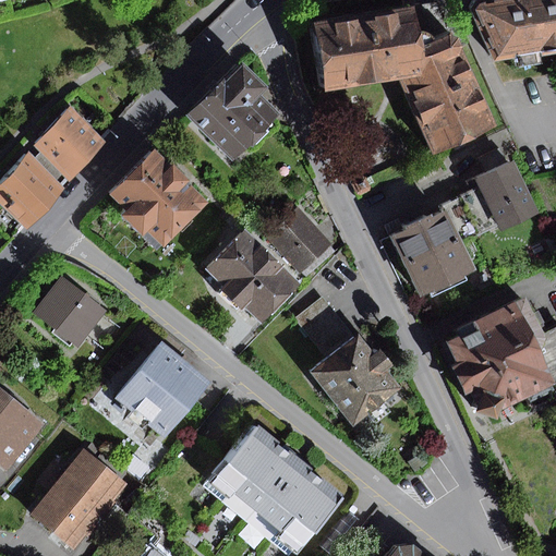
[(468,8),(490,61),(515,56),(514,52),(555,45),(555,0),(472,0),(468,8)]
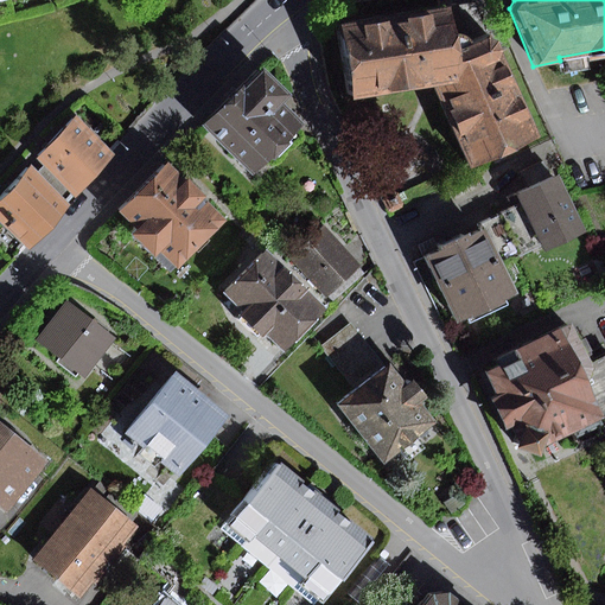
[(427,86),(464,170),(534,145),(491,58),(495,49),(491,39),(481,37),(463,1),(336,25),(348,97),(427,86)]
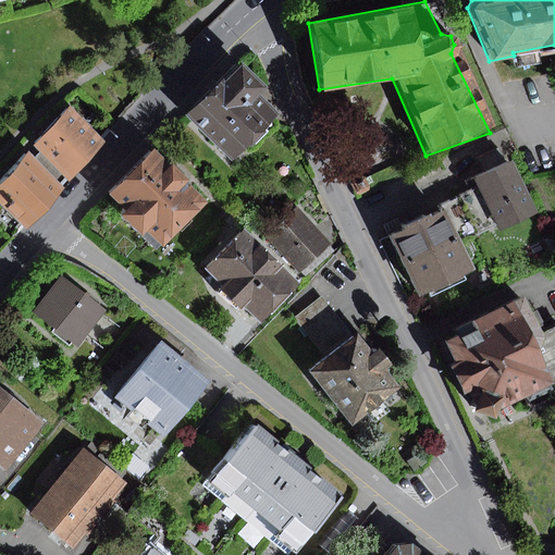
[(233,163),(281,118),(261,97),(268,90),(242,62),(187,114),(233,163)]
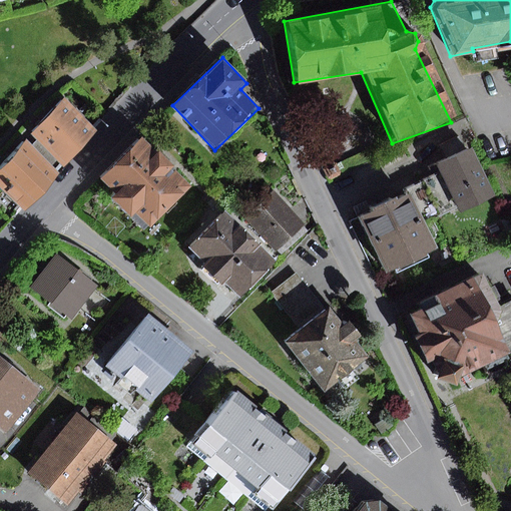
[(62,160),(93,126),(59,95),(28,129),(62,160)]
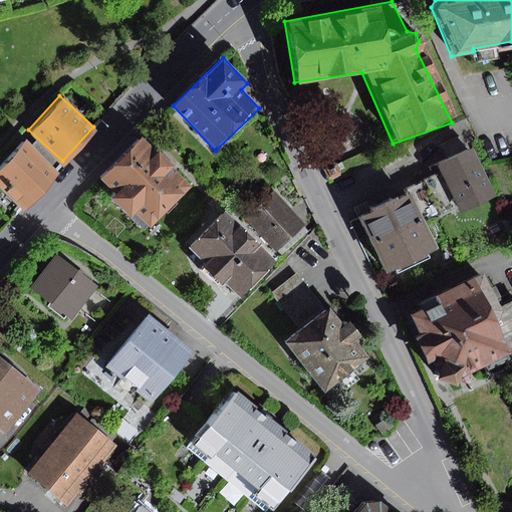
[(442,145),(448,159),(465,151),(459,137),(442,145)]
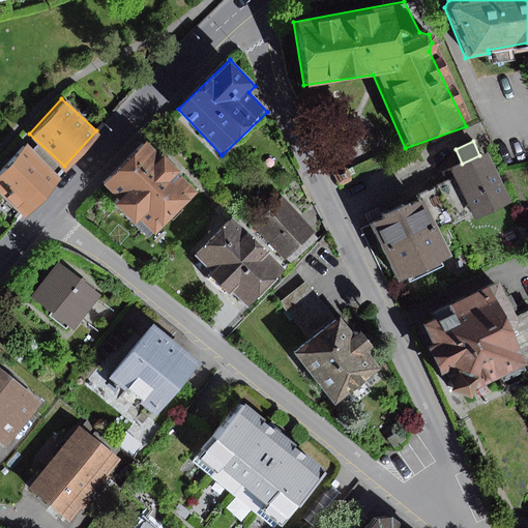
[(155,234),(198,194),(178,174),(181,172),(165,155),(163,157),(149,143),(107,183),(121,199),(116,203),(136,224),(141,218),(155,234)]
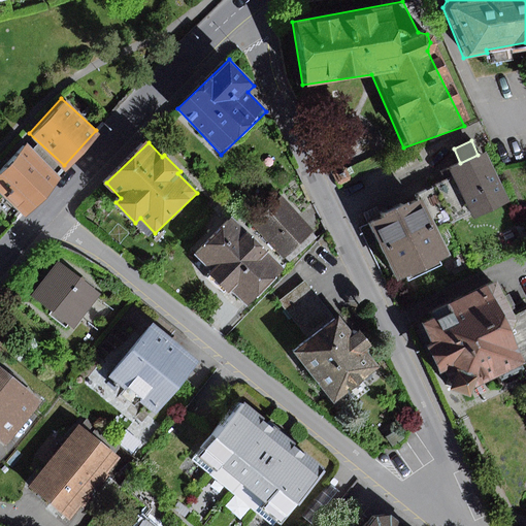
[(56,175),(20,143),(0,165),(0,192),(22,211),(56,175)]
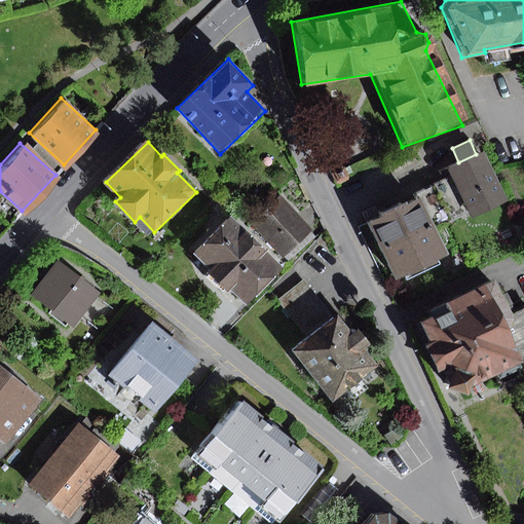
[(469,213),(473,220),(508,203),(483,151),(476,154),(458,162),(448,167),(452,175),(469,213)]
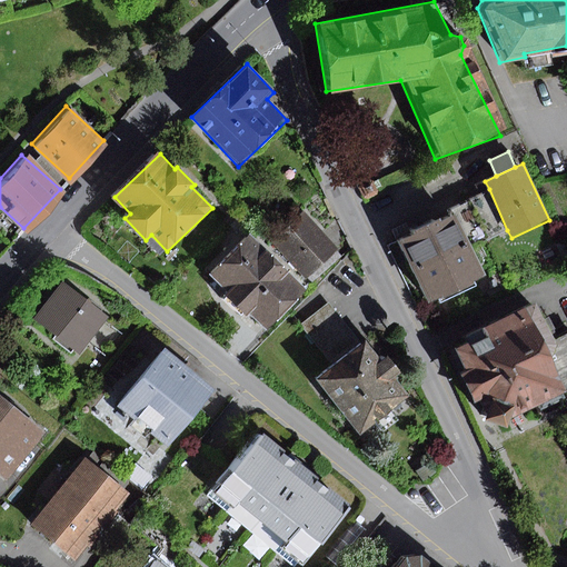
[(507,230),(489,189),(467,200),(485,240),(507,230)]
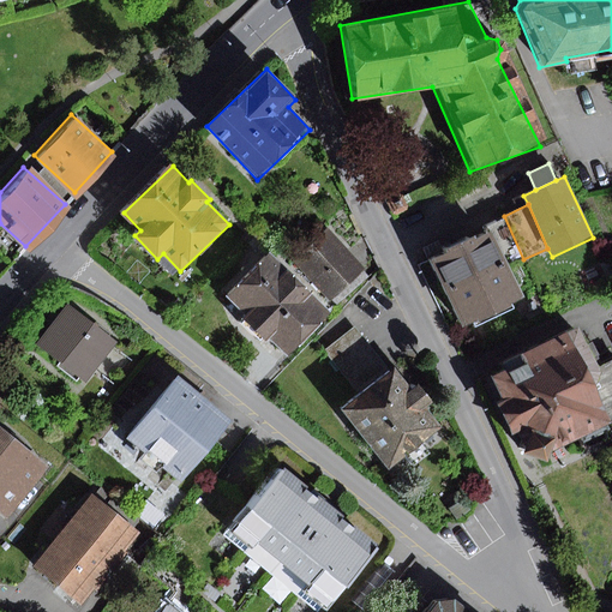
[(523,259),(504,216),(485,225),(489,231),(507,268),(523,259)]
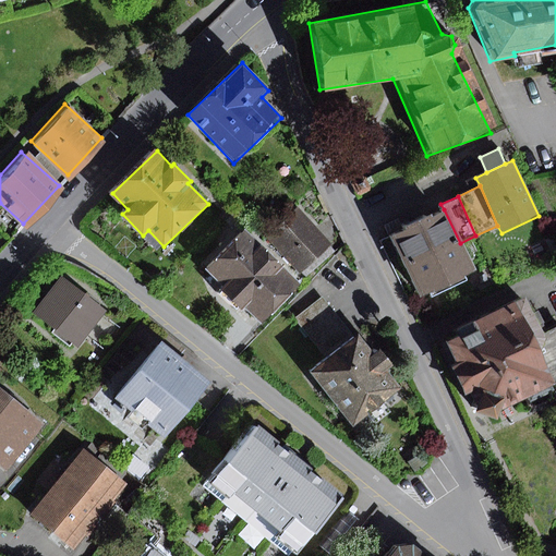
[(298,206),(267,236),(302,273),(334,243),(298,206)]
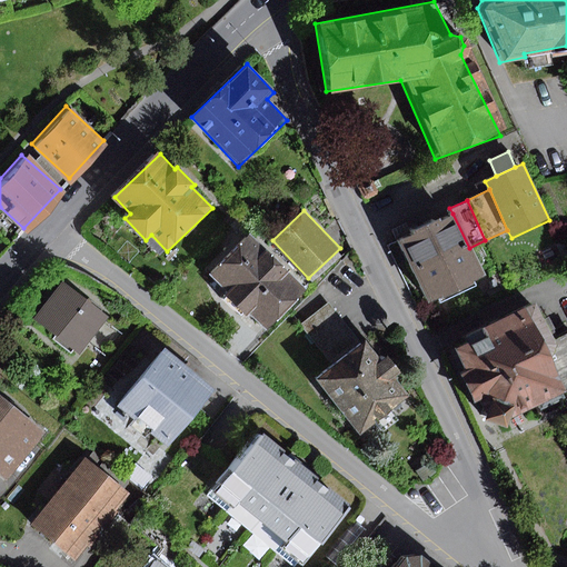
[(398,239),(428,301),(437,297),(440,302),(477,285),(475,280),(483,276),(469,248),(453,214),(398,239)]
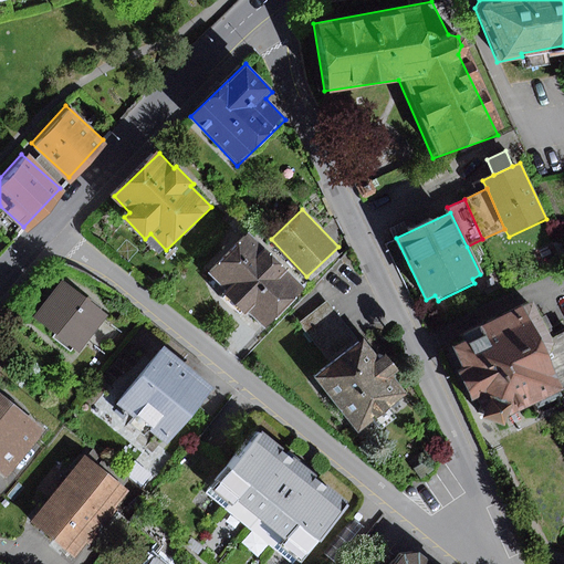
[(403,220),(388,227),(393,237),(407,230),(403,220)]
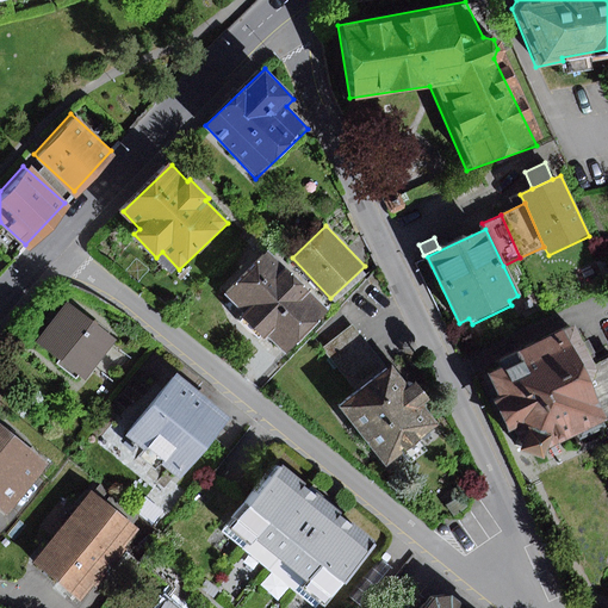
[(268,334),(286,353),(329,312),(273,253),(231,292),(248,310),(242,315),(264,337),(268,334)]
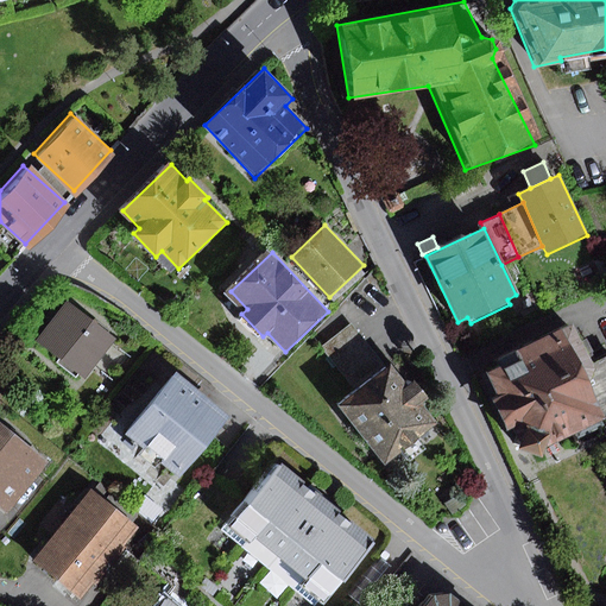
[(36,339),(84,378),(115,339),(67,300),(36,339)]
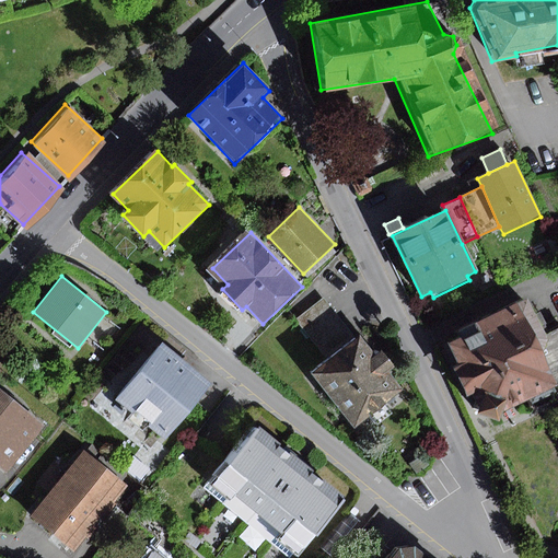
[(294,317),(328,360),(357,338),(323,295),(294,317)]
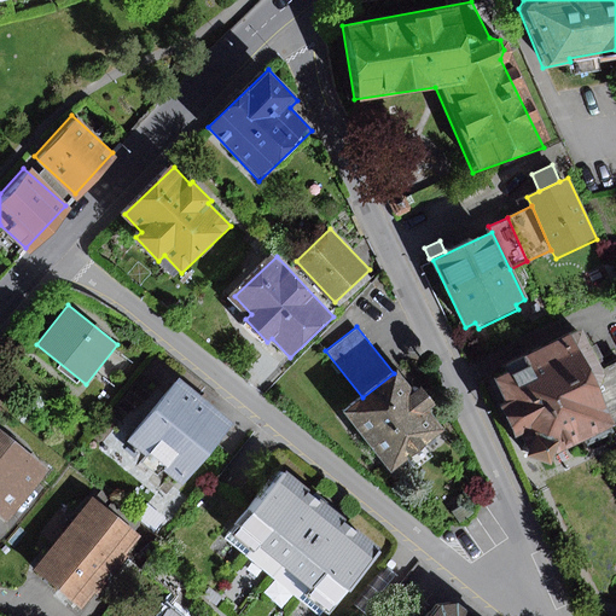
[(504,406),(518,434),(523,431),(532,446),(528,455),(552,465),(557,453),(581,442),(583,448),(590,452),(610,442),(611,436),(609,430),(615,426),(615,362),(592,376),(571,336),(494,375),(509,404),(504,406)]
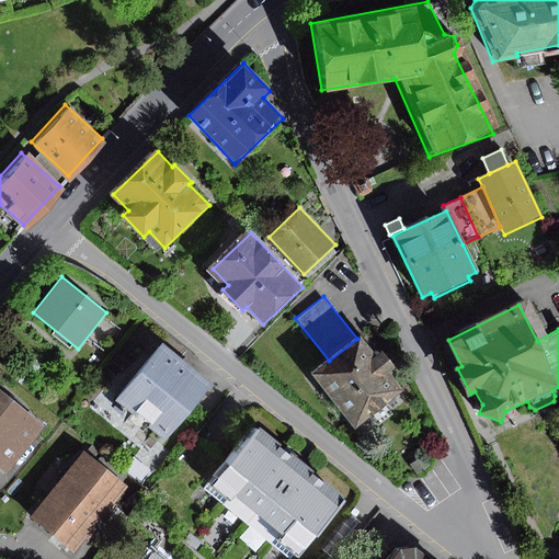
[(329,361),(312,374),(354,429),(401,391),(388,374),(396,367),(381,350),(374,355),(360,337),(357,339),(329,361)]
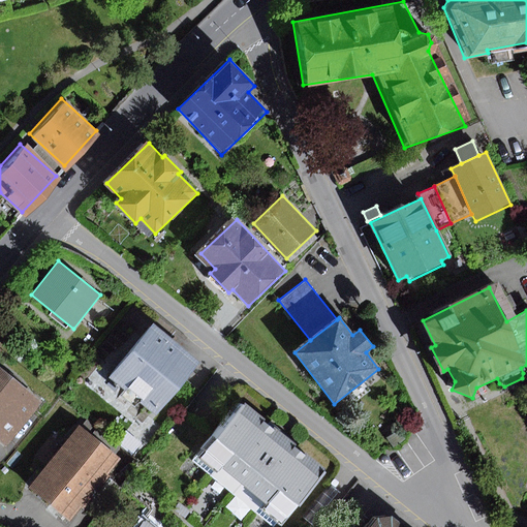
[(110,377),(156,415),(198,364),(152,326),(110,377)]
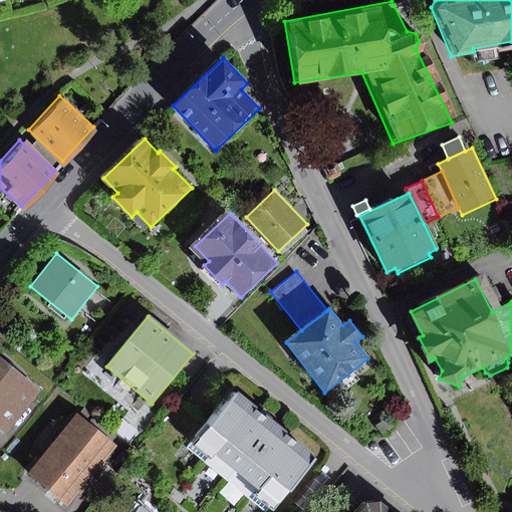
[(0,426),(8,433),(42,392),(0,357),(0,426)]
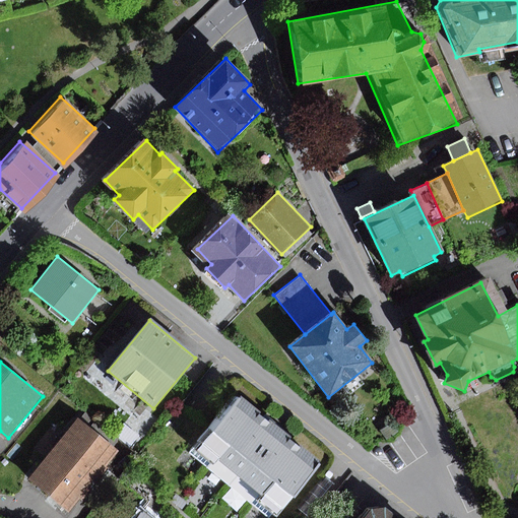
[(276,517),(321,465),(240,395),(195,447),(276,517)]
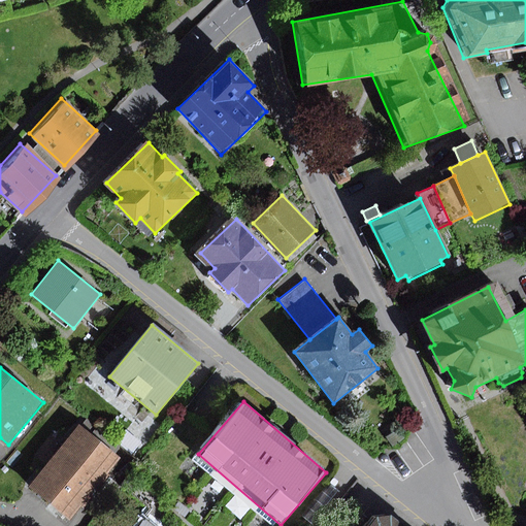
[(69,519),(120,456),(79,423),(28,486),(69,519)]
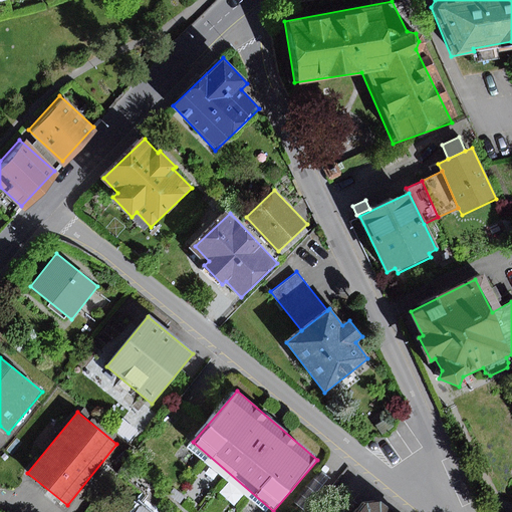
[(386,416),(374,424),(380,433),(393,426),(386,416)]
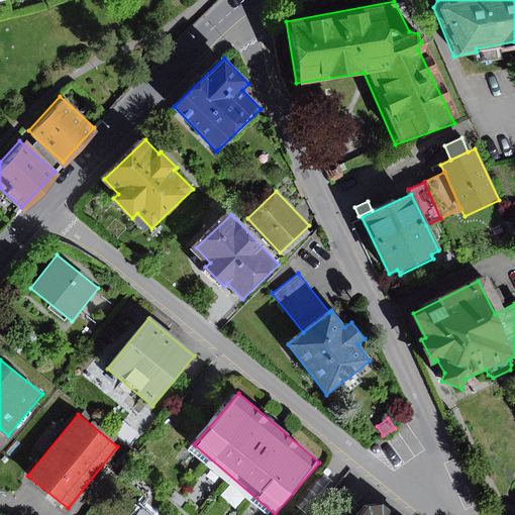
[(320,472),(295,504),(303,510),(327,477),(320,472)]
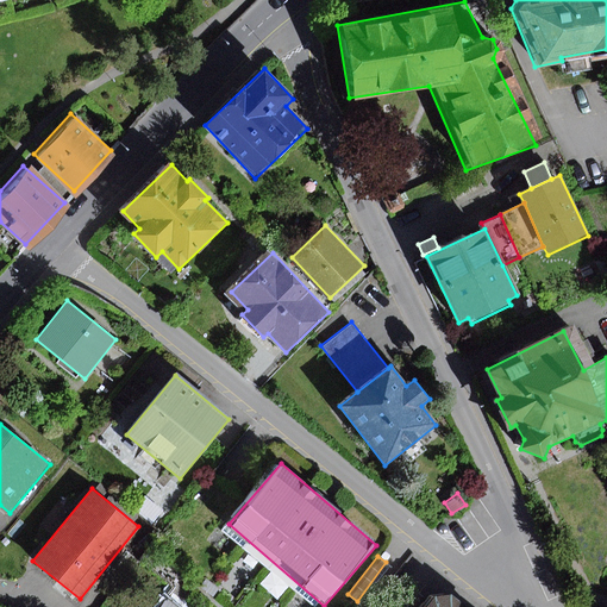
[(204,577),(198,584),(212,596),(218,588),(204,577)]
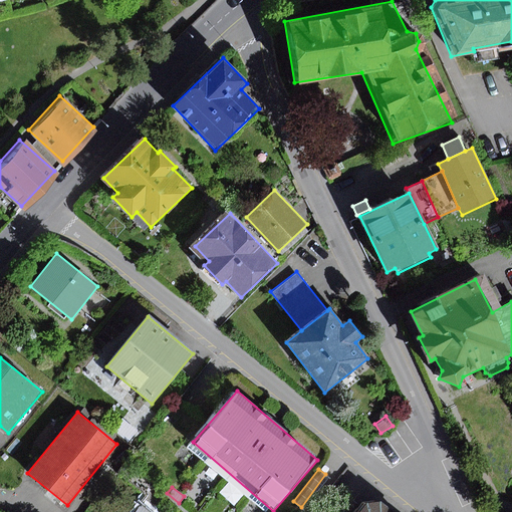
[(395,511),(381,500),(367,503),(359,511),(395,511)]
